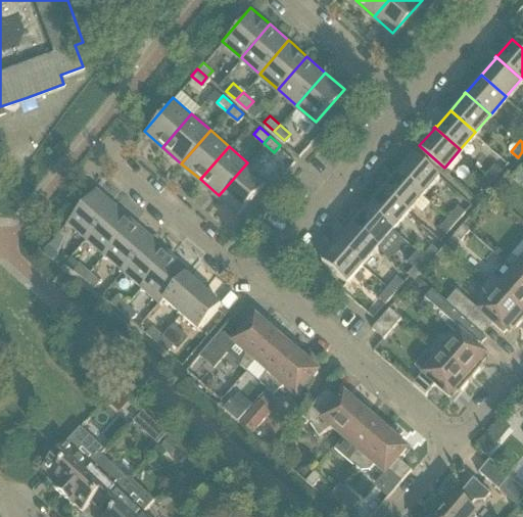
[(439,174),(414,151),(399,169),(398,168),(397,169),(423,191),(439,174)]
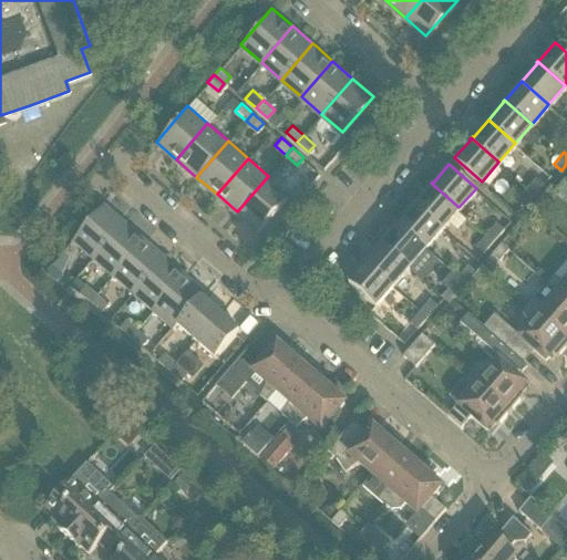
[(534,193),(544,180),(536,174),(526,185),(534,193)]
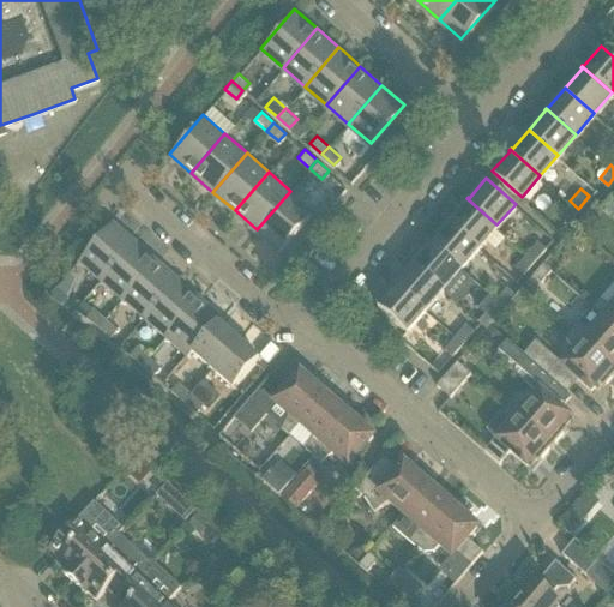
[(278,248),(313,210),(290,191),(257,229),(259,232),(278,248)]
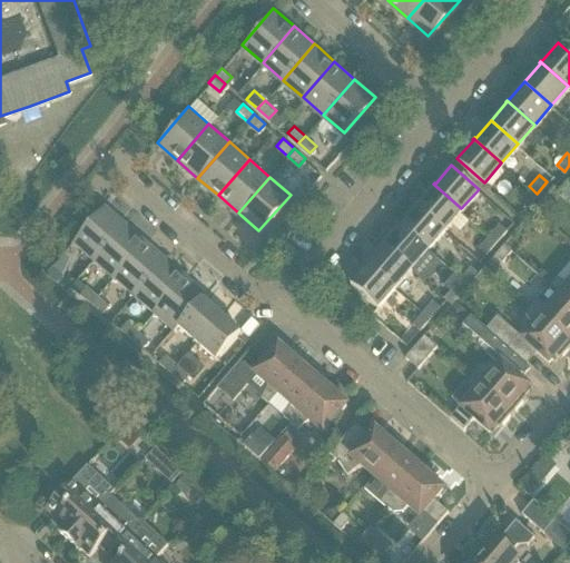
[(444,228),(461,208),(433,184),(432,185),(433,186),(418,204),(444,228)]
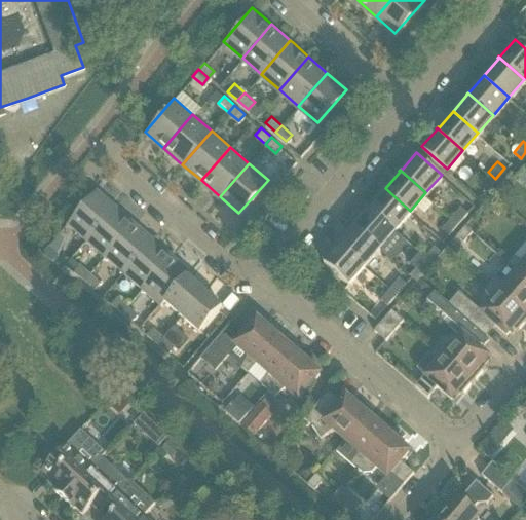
[(486,189),(495,179),(488,172),(479,183),(486,189)]
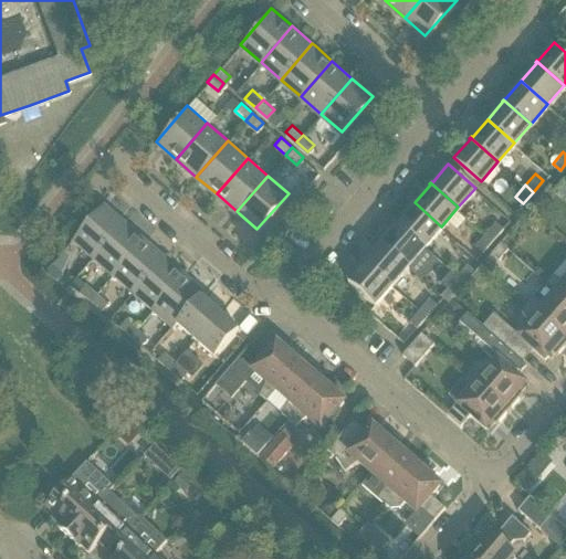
[(92,255),(124,219),(103,201),(72,238),(92,255)]
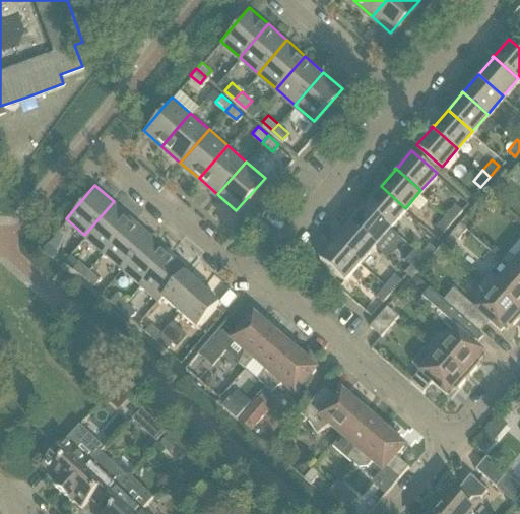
[(405,208),(381,186),(371,198),(367,203),(366,202),(365,203),(390,226),(405,208)]
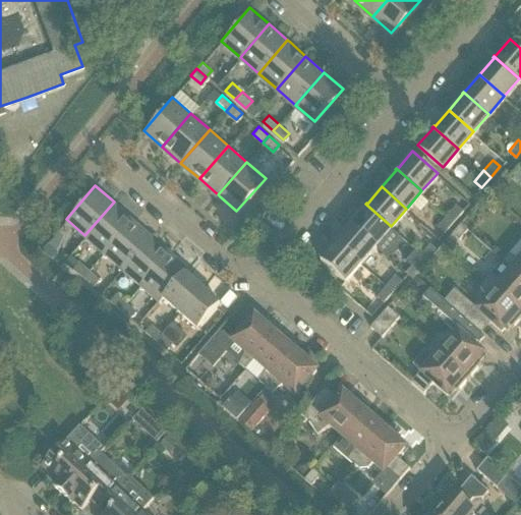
[(103,250),(132,218),(117,205),(114,202),(84,235),(103,250)]
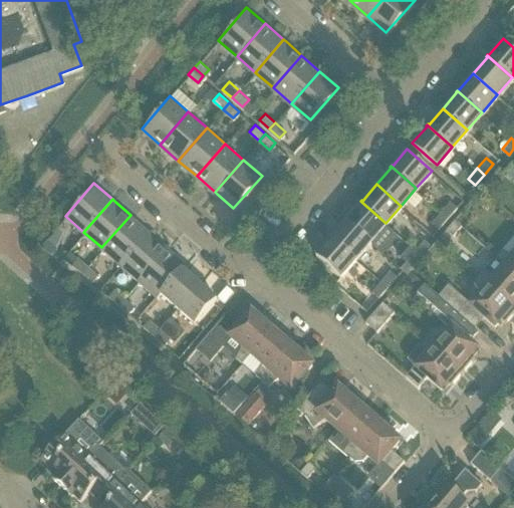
[(448,216),(457,206),(450,199),(441,210),(448,216)]
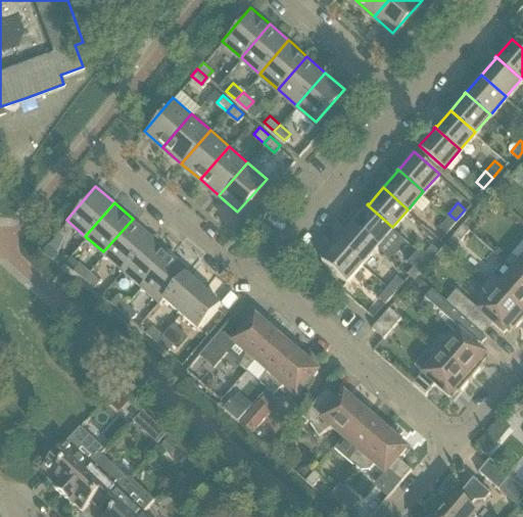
[(361,213),(352,223),(377,244),(390,255),(406,237),(392,227),(367,204),(366,205),(367,205),(363,210),(361,213)]
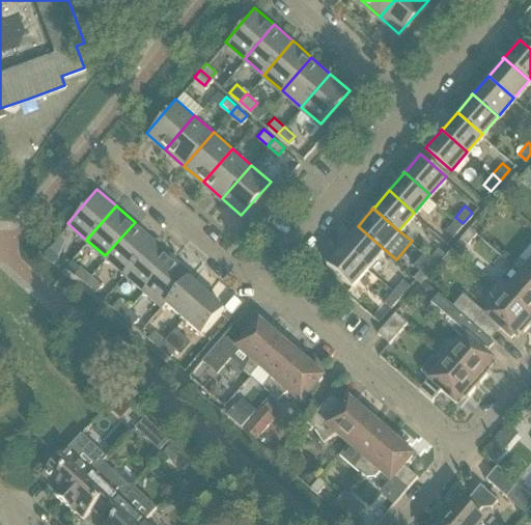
[(453,235),(463,223),(455,217),(446,227),(453,235)]
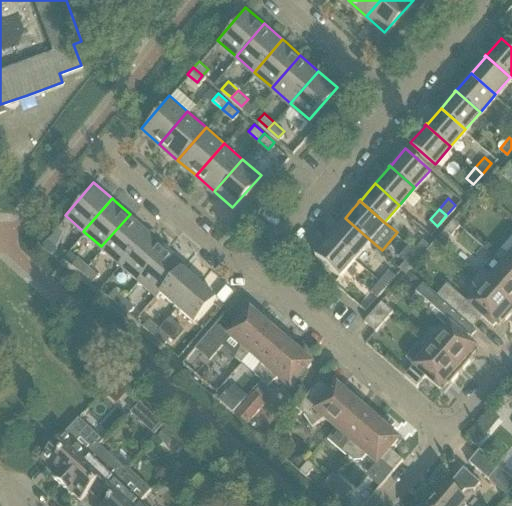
[(119,262),(147,229),(144,226),(130,214),(101,246),(119,262)]
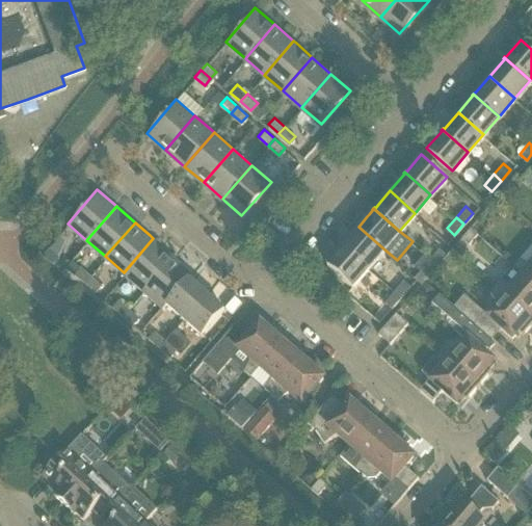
[(469,241),(478,231),(471,225),(461,235),(469,241)]
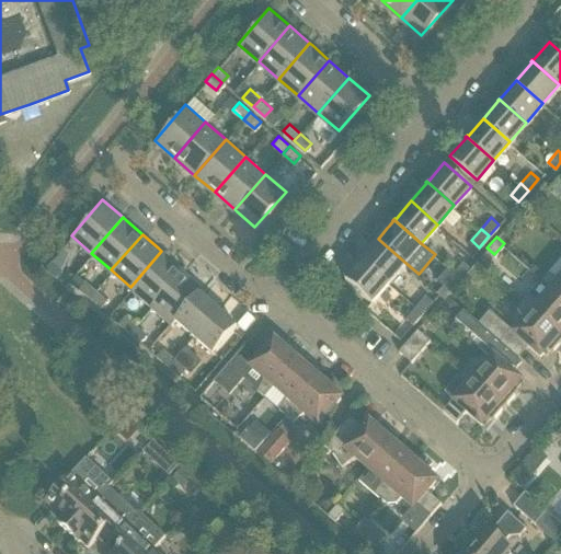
[(404,262),(378,239),(363,256),(362,255),(361,256),(388,280),(404,262)]
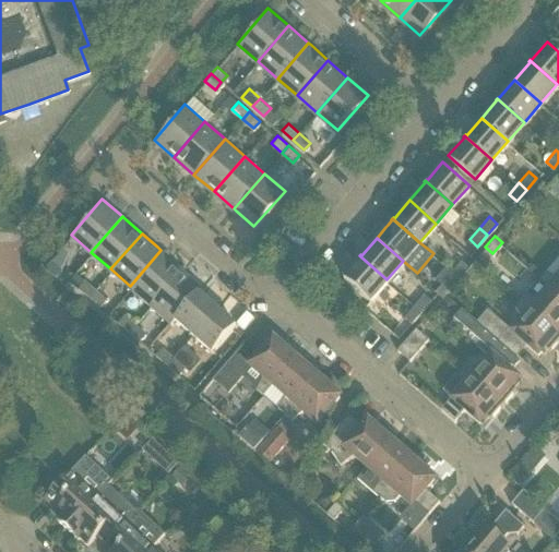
[(150,302),(180,267),(161,250),(130,286),(150,302)]
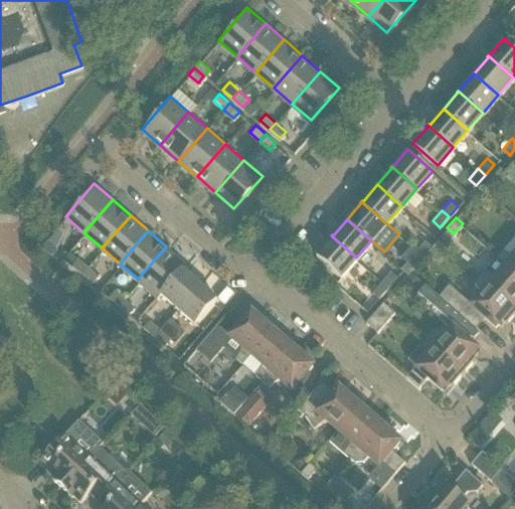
[(341,276),(356,258),(331,235),(330,236),(331,237),(328,240),(317,255),(341,276)]
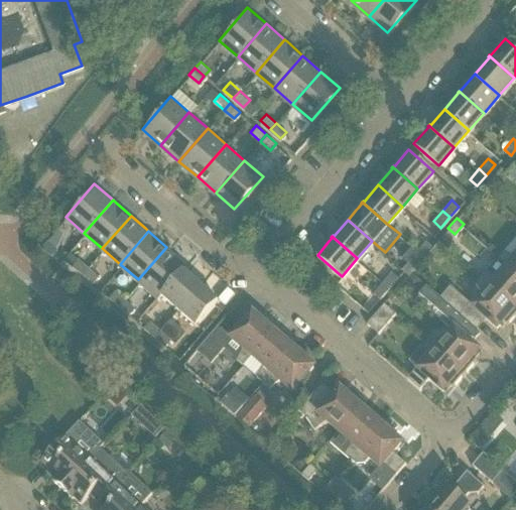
[(51,253),(57,247),(47,238),(41,244),(51,253)]
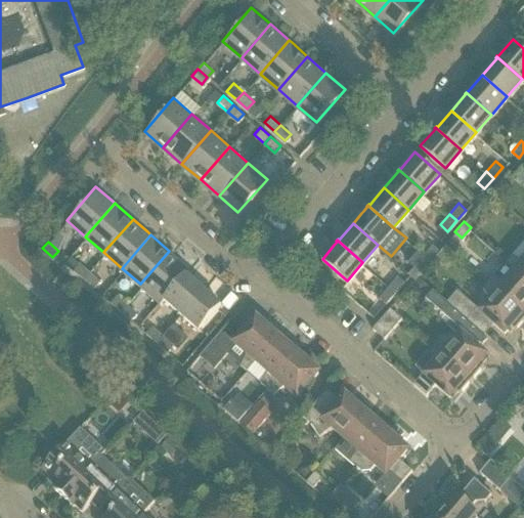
[(430,259),(440,249),(433,243),(423,253),(430,259)]
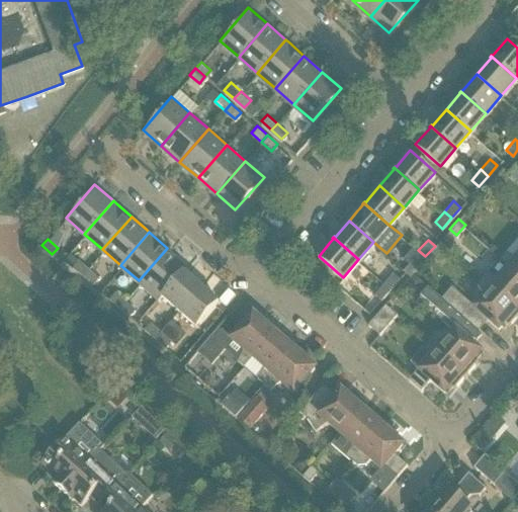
[(167,248),(139,280),(157,296),(159,299),(162,293),(183,269),(187,265),(185,263),(167,248)]
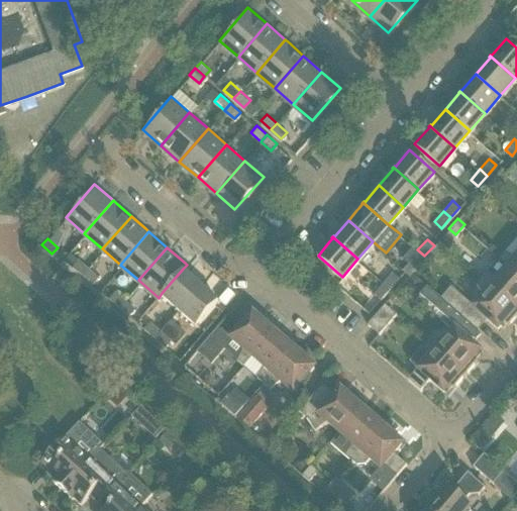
[(505,248),(499,256),(516,271),(516,253),(516,254),(505,248)]
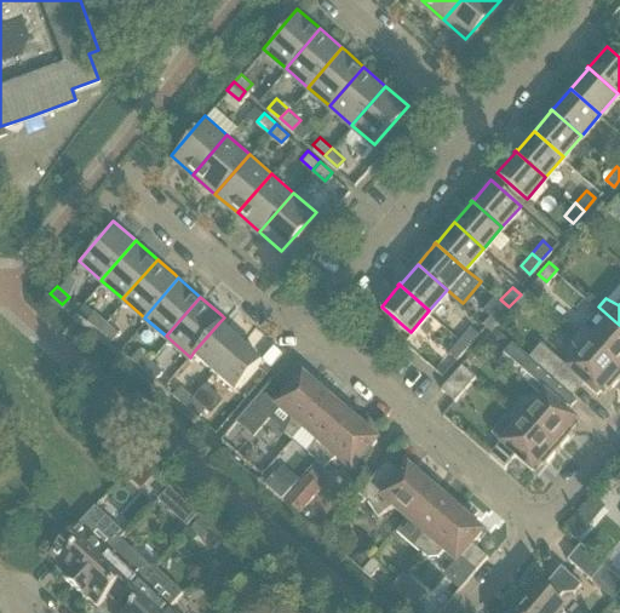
[(500,299),(489,313),(498,320),(509,307),(500,299)]
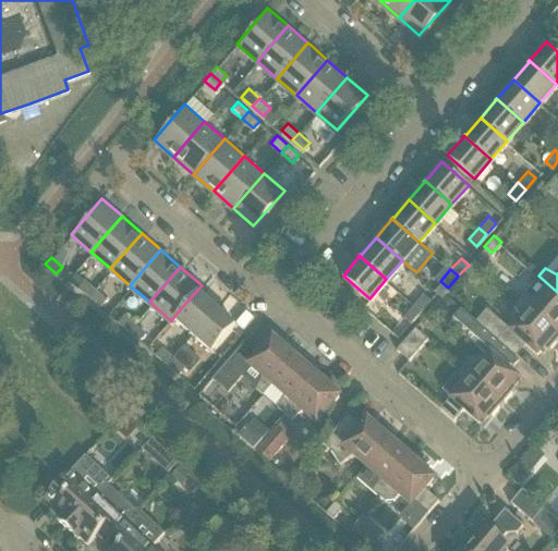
[(557,292),(538,276),(520,296),(557,330),(557,292)]
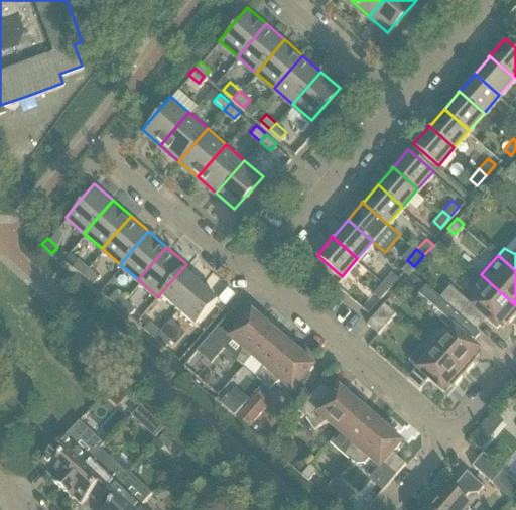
[(83,272),(88,265),(78,257),(73,263),(83,272)]
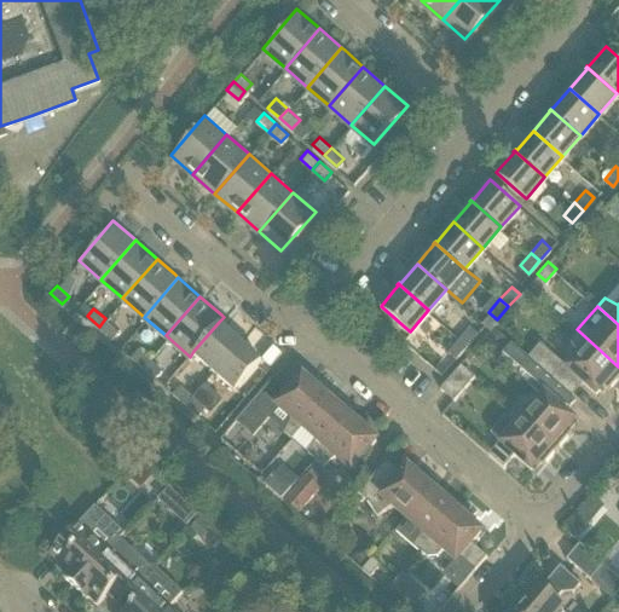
[(111,338),(117,329),(105,318),(99,327),(111,338)]
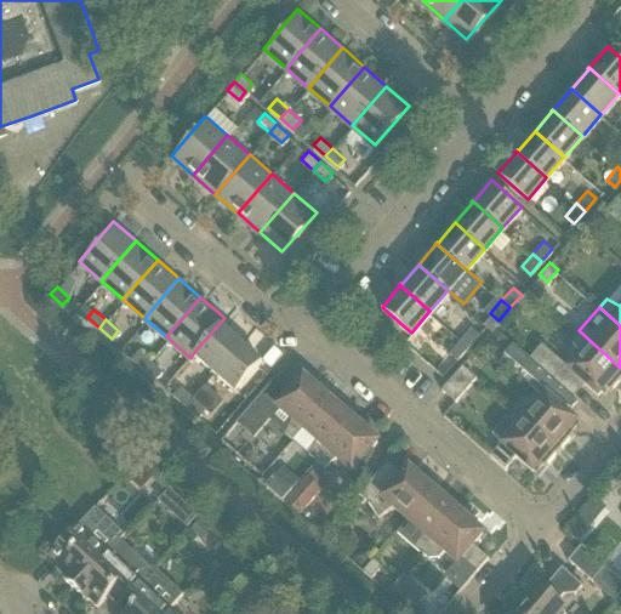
[(220,323),(194,352),(214,369),(239,340),(220,323)]
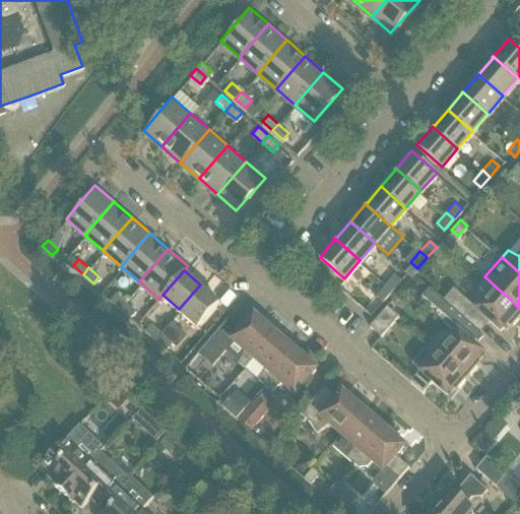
[(392,288),(401,277),(394,271),(385,282),(392,288)]
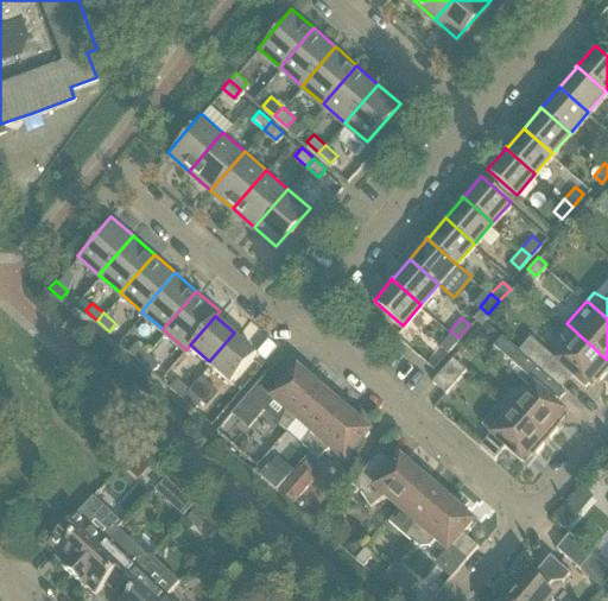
[(481,323),(472,334),(482,343),(492,333),(496,328),(486,318),(481,323)]
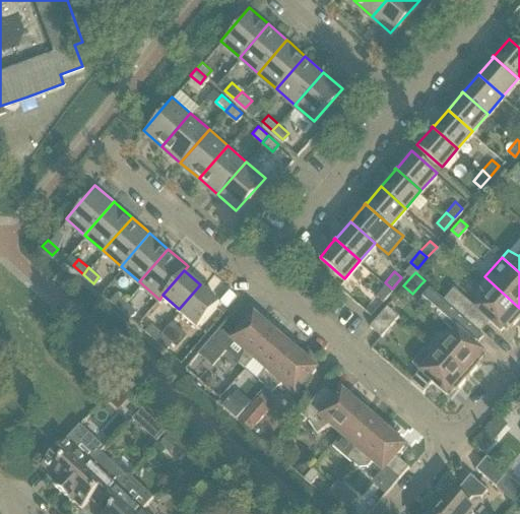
[(511,323),(519,312),(519,308),(484,276),(478,283),(486,294),(475,306),(477,307),(501,327),(507,320),(511,323)]
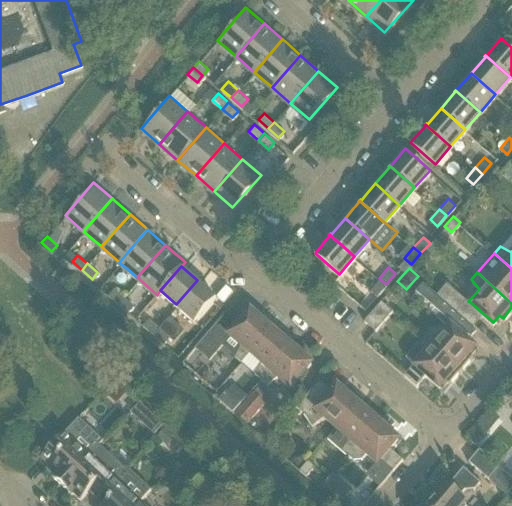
[(377,295),(386,284),(379,278),(370,289),(377,295)]
